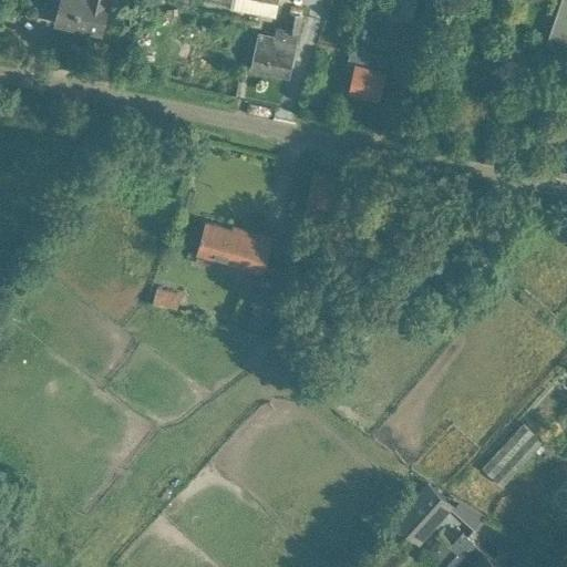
[(61,0),(57,23),(101,33),(109,0),(61,0)]
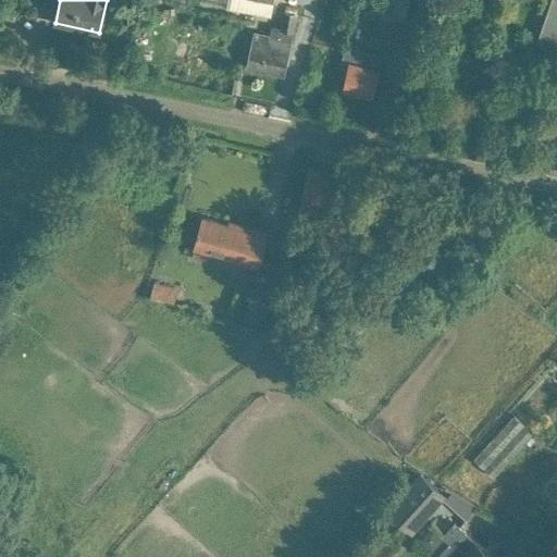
[(273,0),(227,0),(227,8),(271,16),(273,0)]
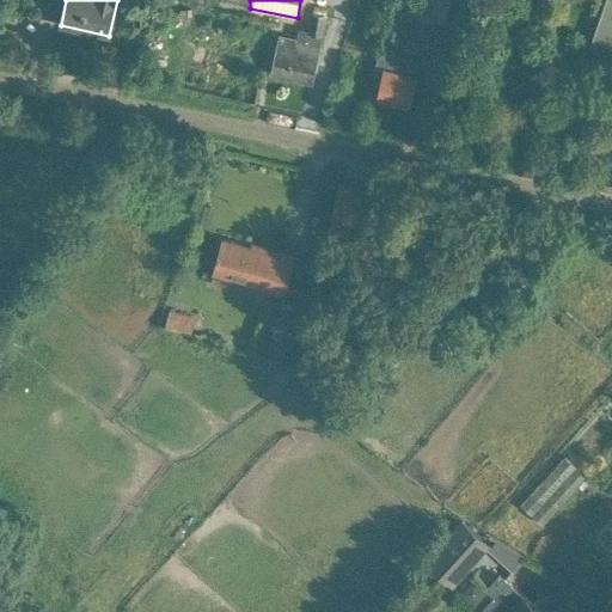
[(450,0),(424,0),(420,24),(444,30),(450,0)]
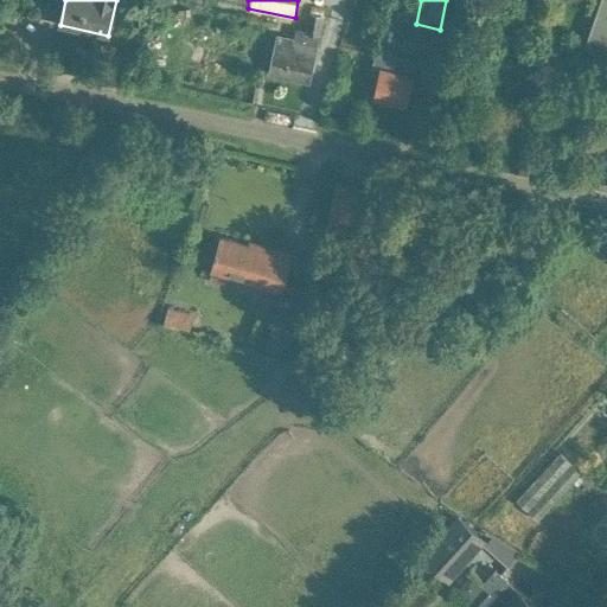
[(606,0),(601,0),(585,49),(606,56),(606,0)]
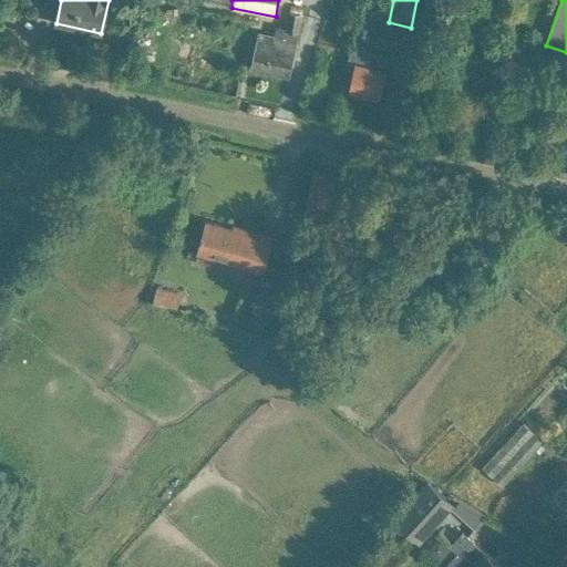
[(259,32),(257,47),(251,68),(289,76),(295,55),(303,16),(290,12),(287,29),(278,27),(276,37),(259,32)]
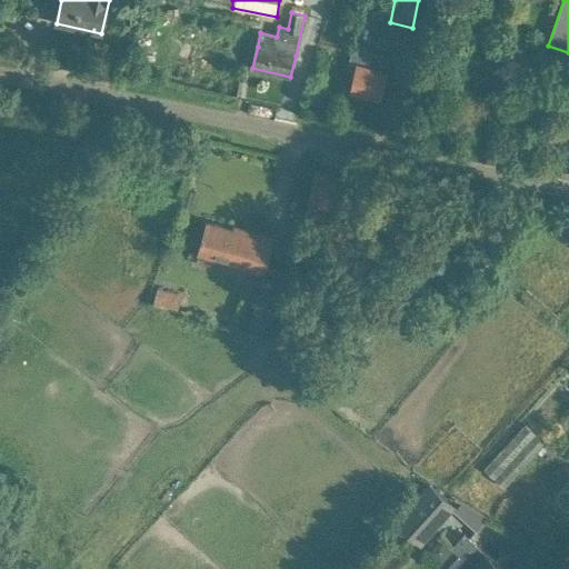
[(411,30),(381,23),(376,46),(406,52),(411,30)]
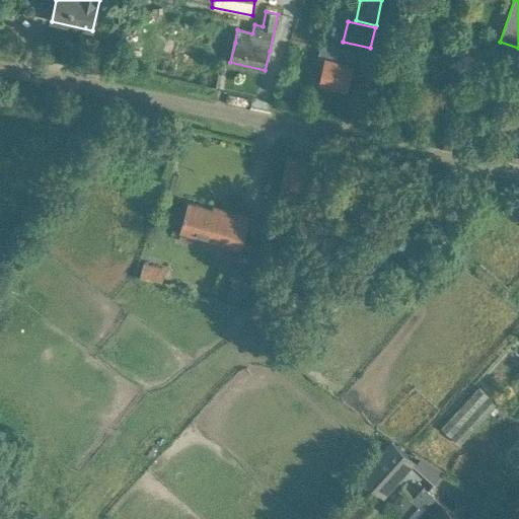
[(356,52),(321,44),(318,58),(326,60),(320,82),(347,88),(356,52)]
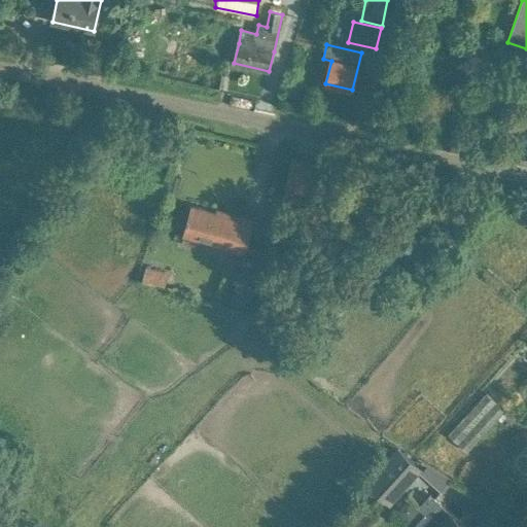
[(249,307),(253,290),(266,247),(248,243),(254,220),(225,212),(224,215),(190,206),(182,236),(245,253),(232,302),(249,307)]
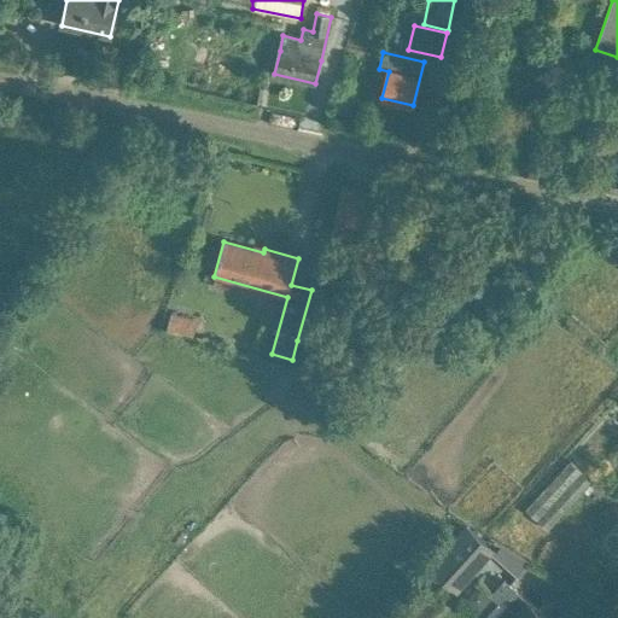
[(182,318),(207,322),(210,307),(185,302),(182,318)]
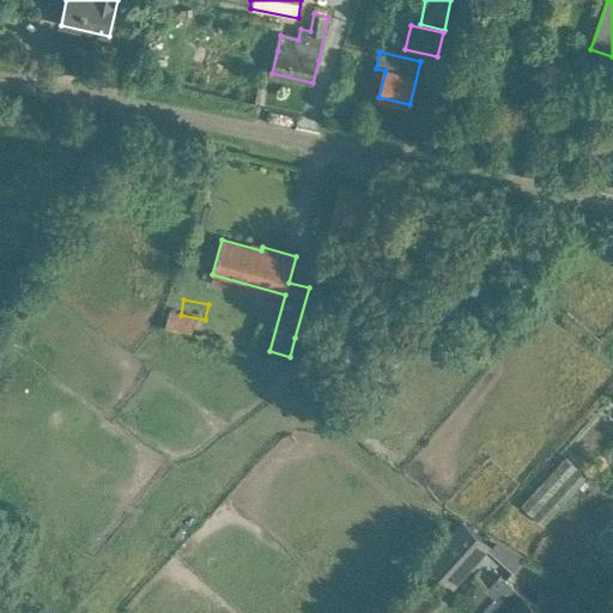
[(169,311),(165,327),(192,334),(196,319),(169,311)]
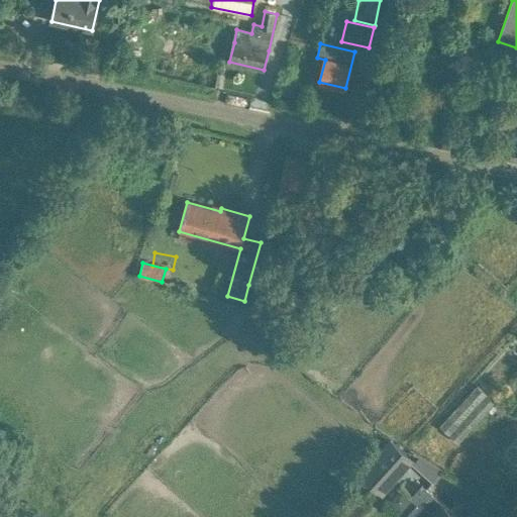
[(384,449),(359,474),(382,495),(405,471),(414,461),(392,440),(384,449)]
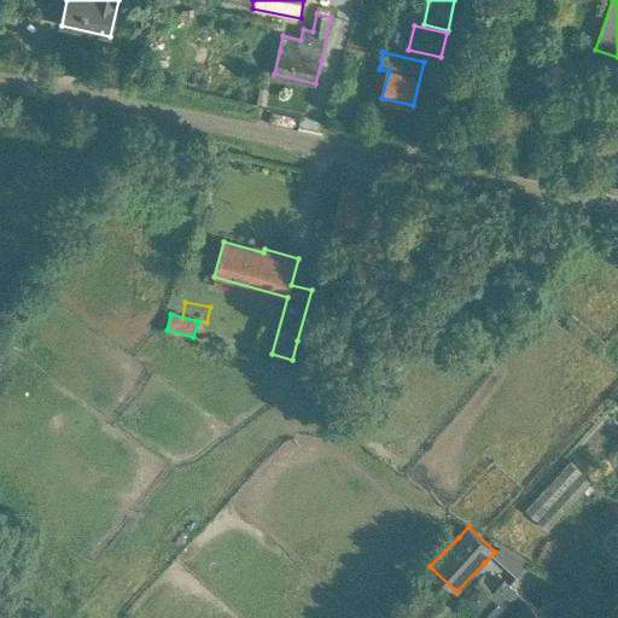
[(499,602),(485,617),(487,617),(547,617),(548,617),(505,578),(490,594),(499,602)]
